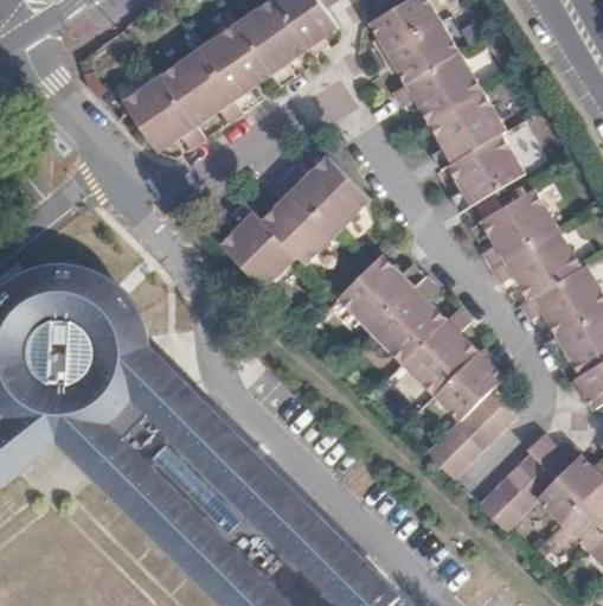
[(269,0),(236,23),(270,72),(280,87),(295,76),(286,62),(307,46),(275,0),(269,0)]
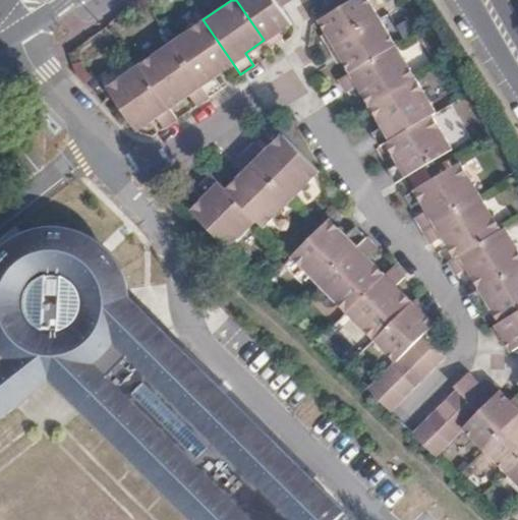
[(236,0),(264,40),(277,32),(290,23),(278,5),(285,0),(236,0)]
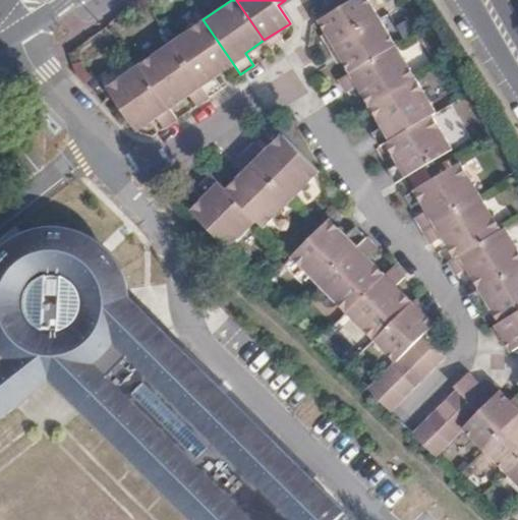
[(379,18),(367,0),(332,0),(336,7),(318,18),(326,32),(334,45),(379,18)]
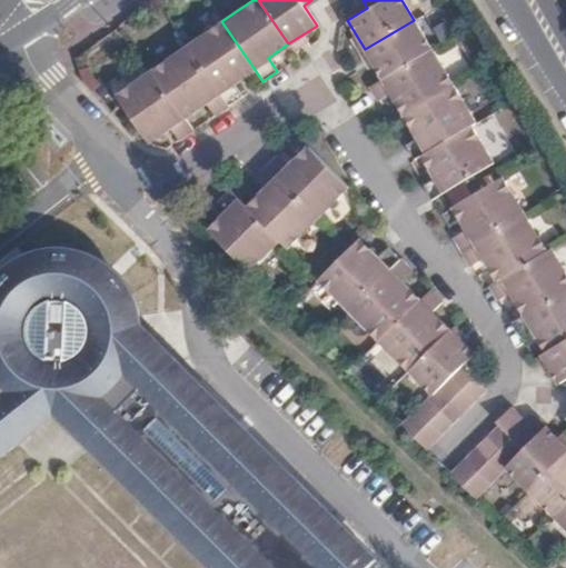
[(432,48),(414,20),(365,49),(374,65),(381,78),(432,48)]
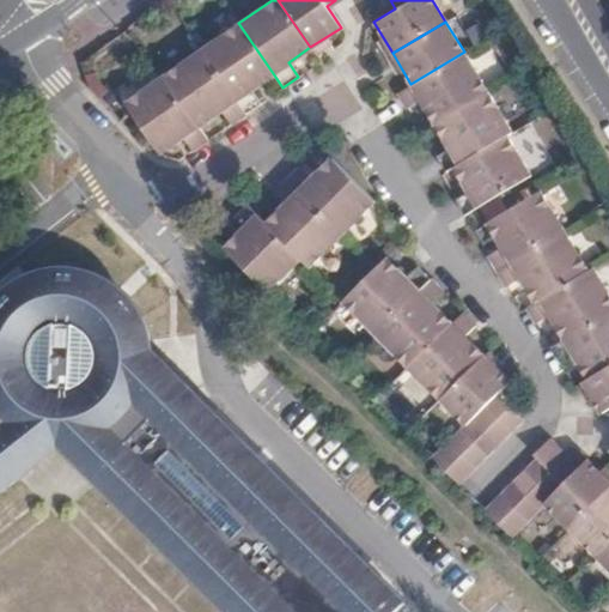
[(273,73),(238,23),(201,49),(244,113),(261,102),(251,88),(273,73)]
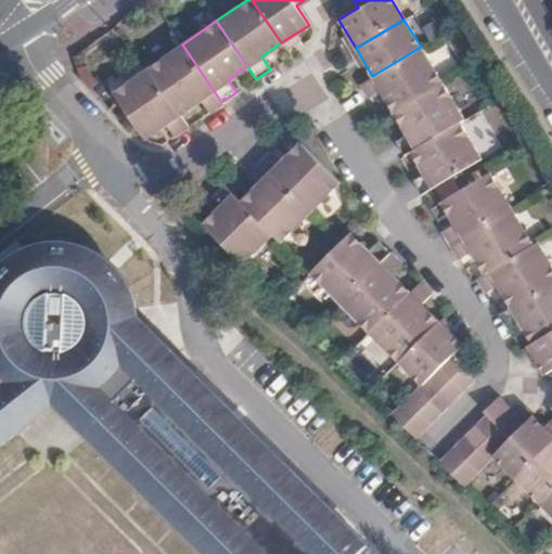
[(295,34),(281,42),(285,48),(298,39),(295,34)]
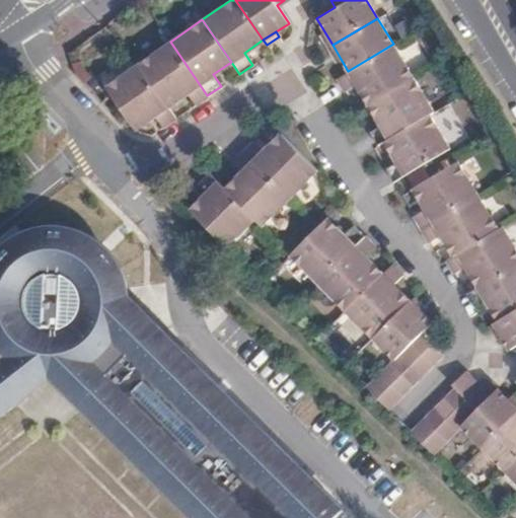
[(327,48),(333,45),(324,31),(319,34),(327,48)]
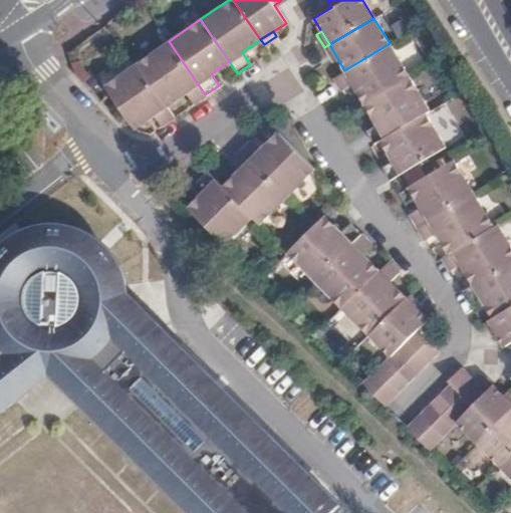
[(168,41),(136,63),(165,104),(184,91),(192,103),(205,94),(169,41),(168,41)]
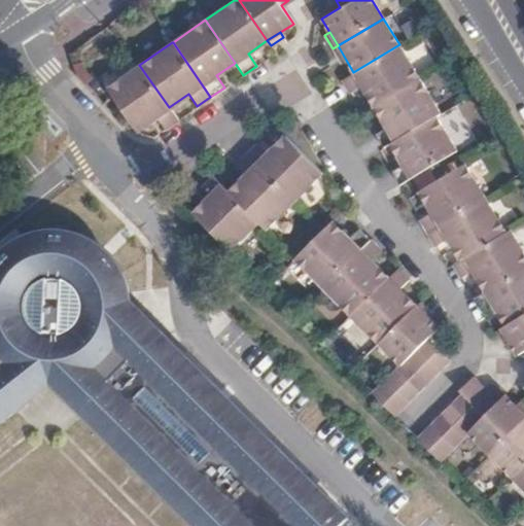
[(400,43),(399,44),(353,72),(342,79),(349,92),(362,84),(375,105),(421,77),(400,43)]
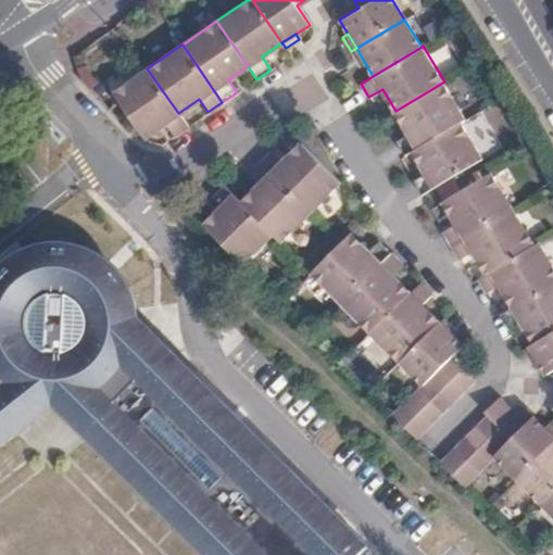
[(365,63),(356,48),(351,51),(360,65),(365,63)]
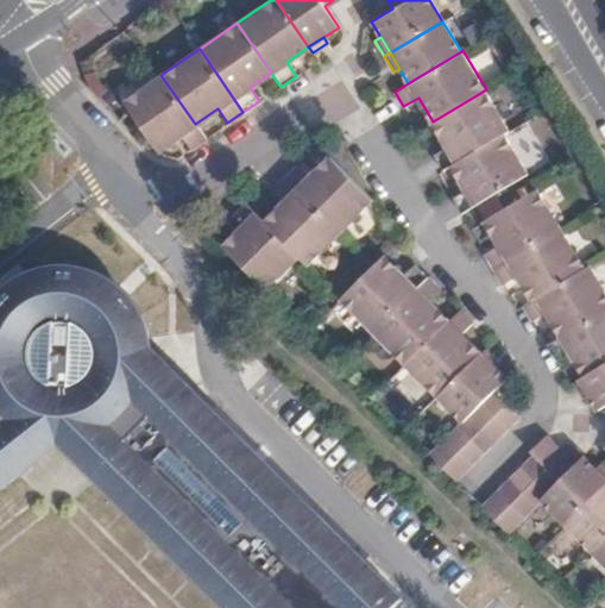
[(181,135),(190,148),(205,138),(195,124),(161,75),(127,98),(161,148),(181,135)]
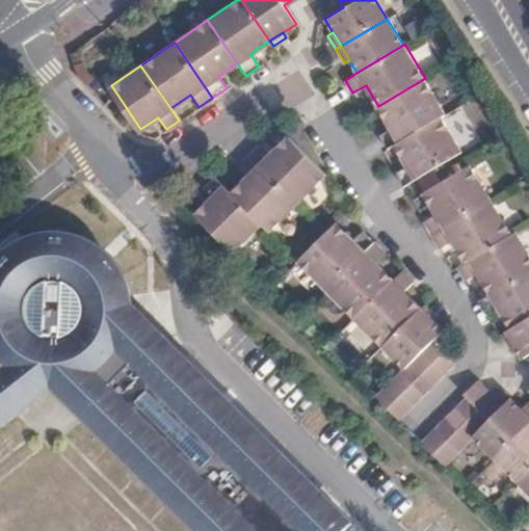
[(440,116),(446,112),(425,78),(378,106),(390,126),(377,134),(386,149),(394,143),(440,116)]
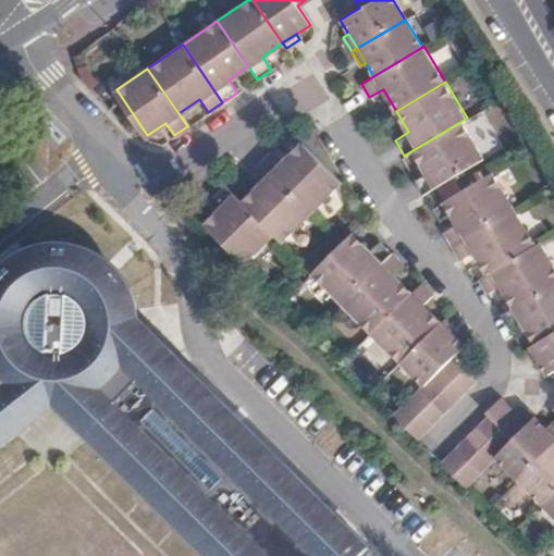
[(421,195),(434,187),(481,157),(460,122),(413,150),(425,171),(413,180),(421,195)]
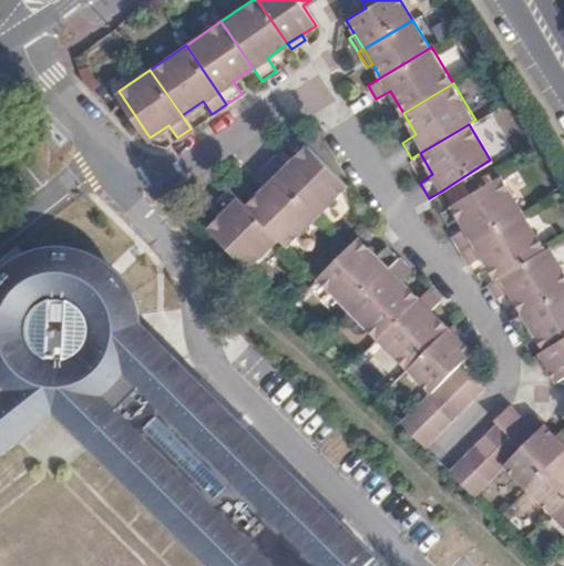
[(315,215),(346,185),(307,146),(289,162),(279,152),(265,165),(315,215)]
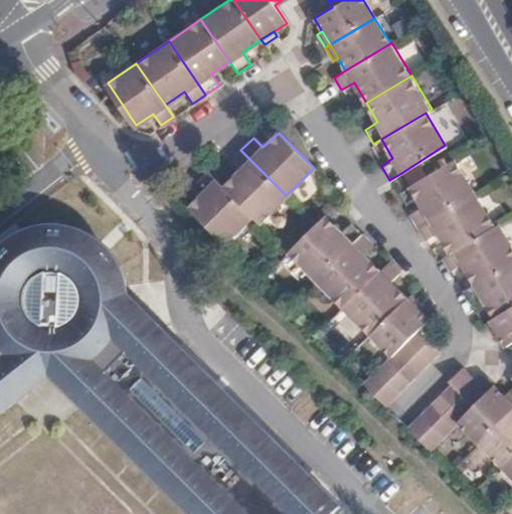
[(222,187),(251,215),(259,222),(286,195),(240,150),(230,160),(240,170),(222,187)]
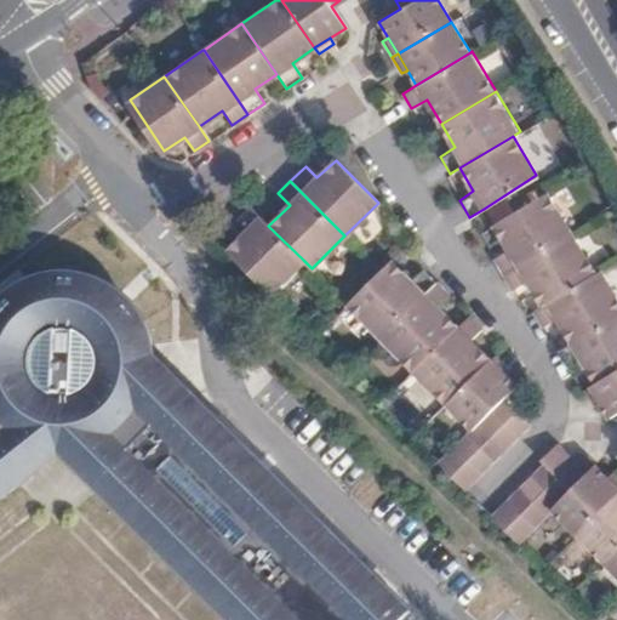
[(503,273),(571,233),(547,192),(492,225),(507,246),(492,256),(503,273)]
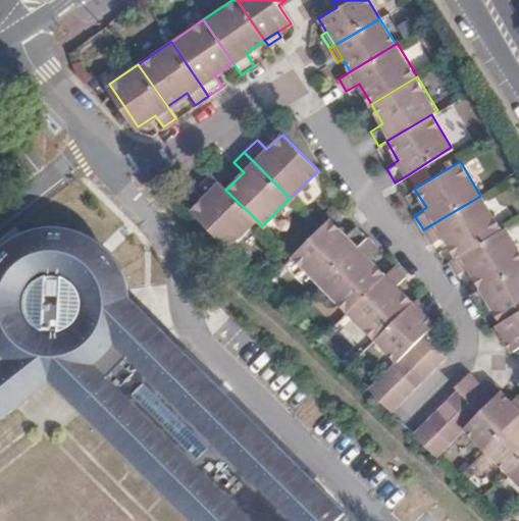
[(208,193),(190,212),(225,248),(255,218),(225,190),(216,180),(209,172),(198,183),(208,193)]
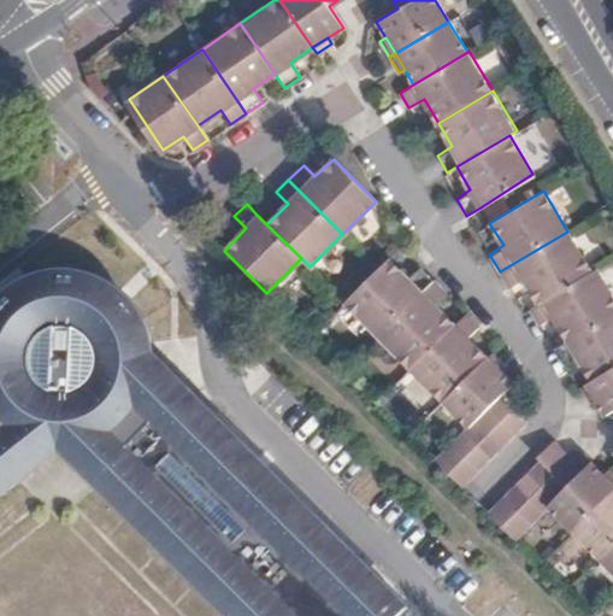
[(537,303),(590,271),(567,232),(500,271),(510,287),(523,279),(537,303)]
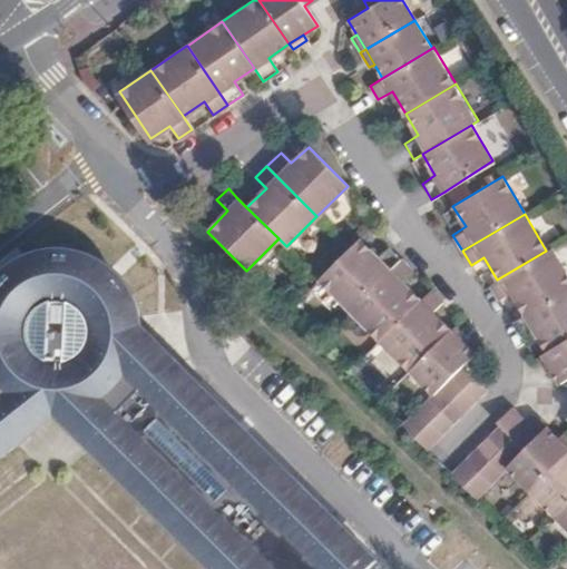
[(349,248),(318,280),(349,310),(399,258),(388,247),(378,258),(358,239),(349,248)]
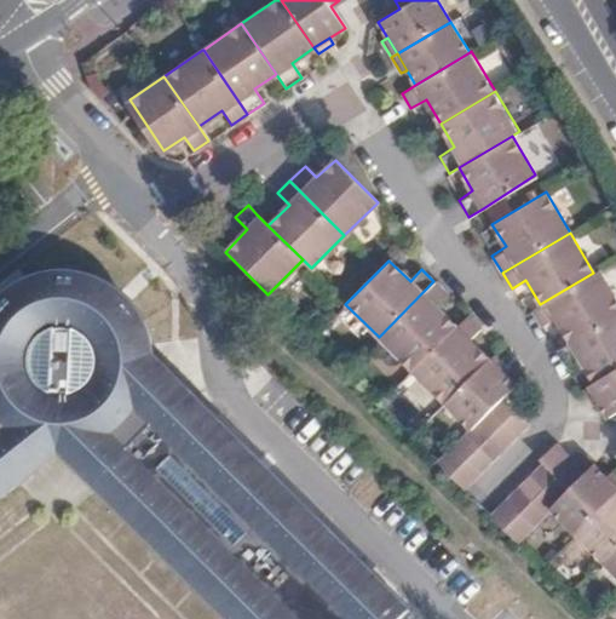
[(396,618),(406,608),(353,557),(338,542),(182,388),(144,351),(142,338),(137,322),(126,304),(117,293),(102,281),(91,275),(67,269),(49,269),(34,271),(10,282),(0,291),(0,488),(12,479),(0,463),(0,423),(10,431),(24,440),(38,445),(55,446),(56,446),(90,481),(229,618),(396,618)]
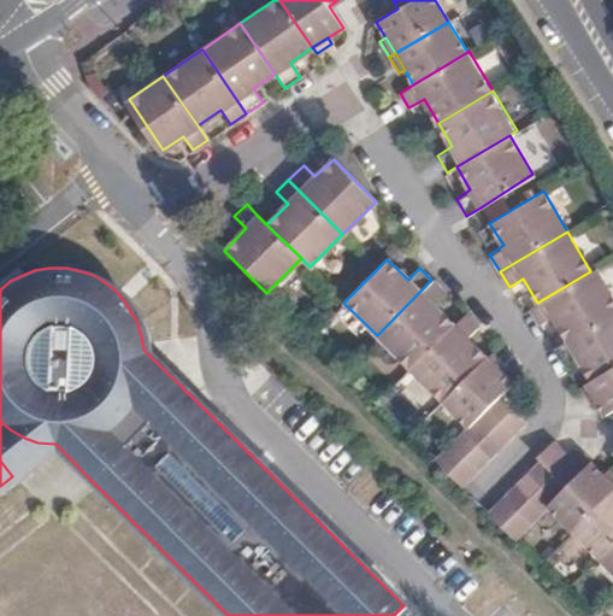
[(567,340),(612,311),(612,298),(595,269),(590,271),(537,303),(529,309),(537,323),(553,315),(567,340)]
